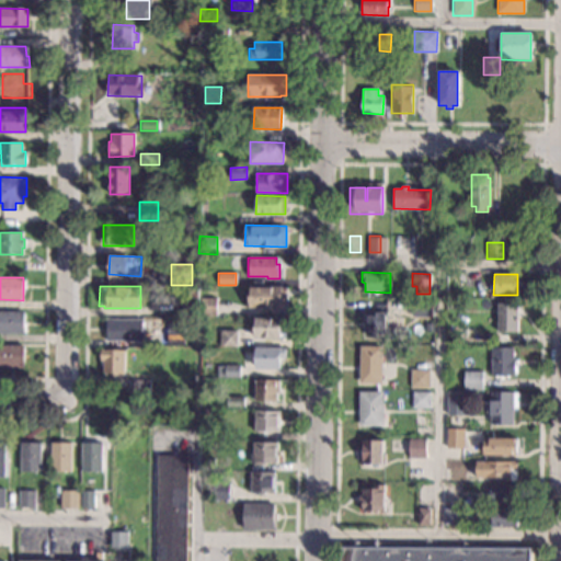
[(287,286),(287,308),(248,308),(249,286),(287,286)]
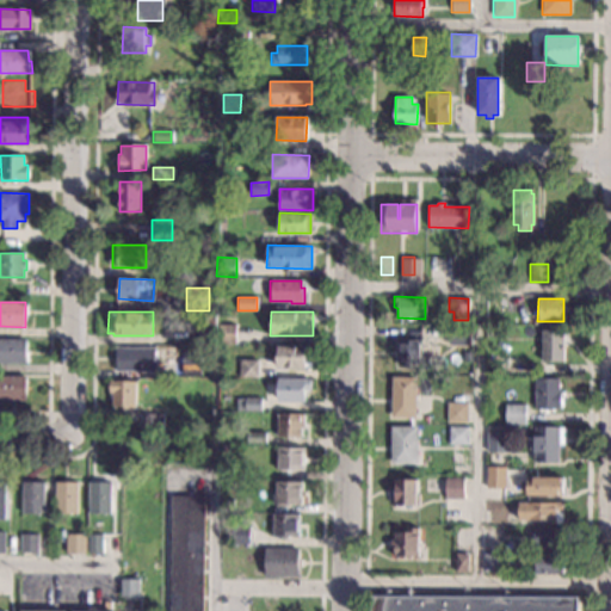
[(215,334),(195,333),(195,313),(215,313),(215,334)]
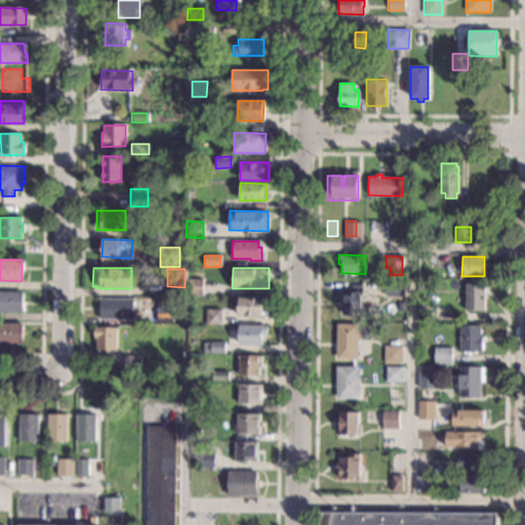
[(202,279),(202,295),(187,294),(188,279),(202,279)]
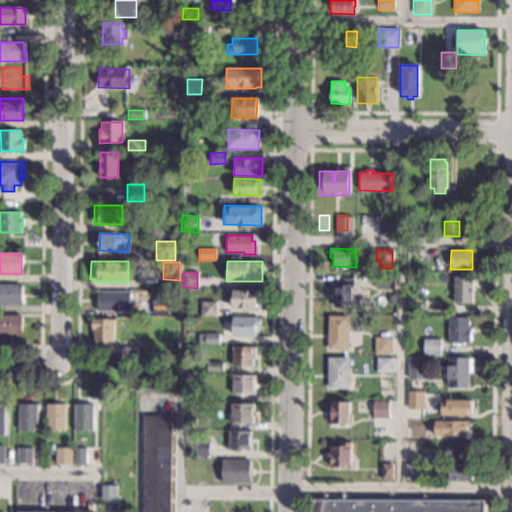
[(393,289),(375,289),(375,273),(393,273),(393,289)]
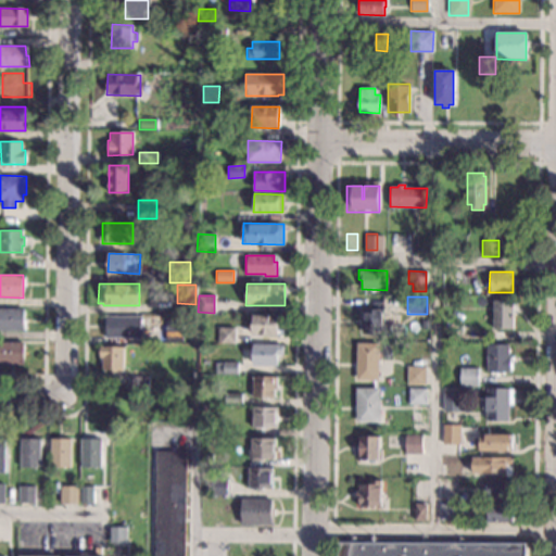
[(514,301),(513,329),(492,329),(493,301),(514,301)]
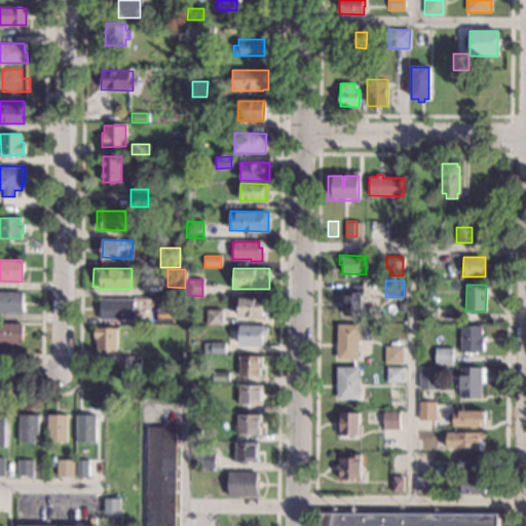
[(23,312),(0,312),(0,292),(23,292),(23,312)]
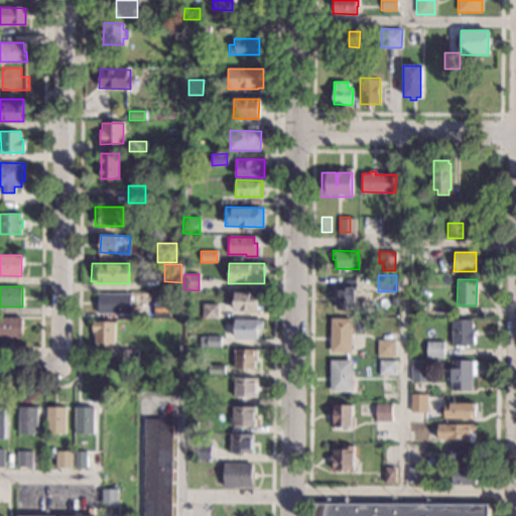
[(355,300),(363,300),(363,310),(337,309),(337,286),(356,287),(355,300)]
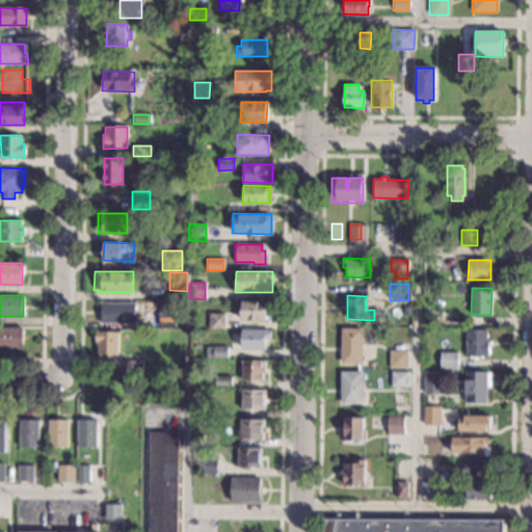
[(270,300),(273,302),(273,314),(271,316),(271,320),(266,320),(266,322),(239,321),(240,299),(270,300)]
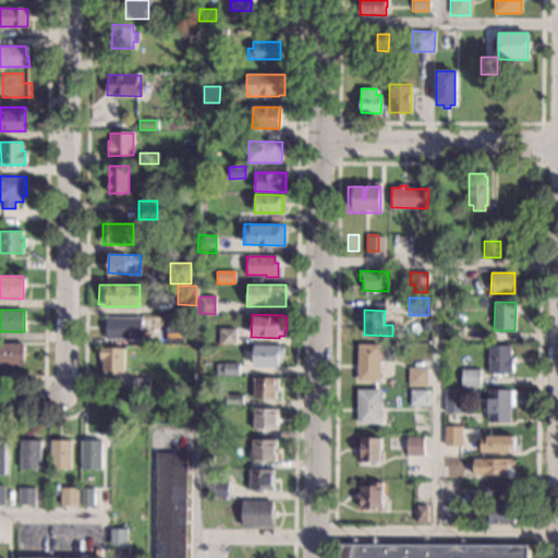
[(142,339),(106,339),(106,317),(142,317),(142,339)]
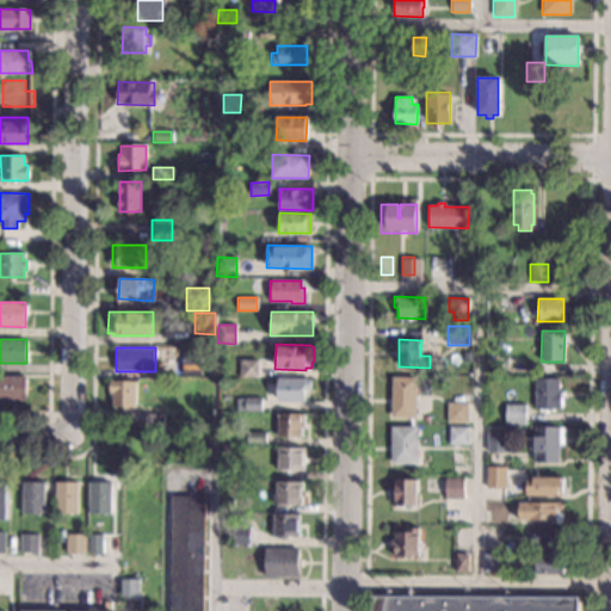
[(201,377),(183,377),(184,355),(202,355),(201,377)]
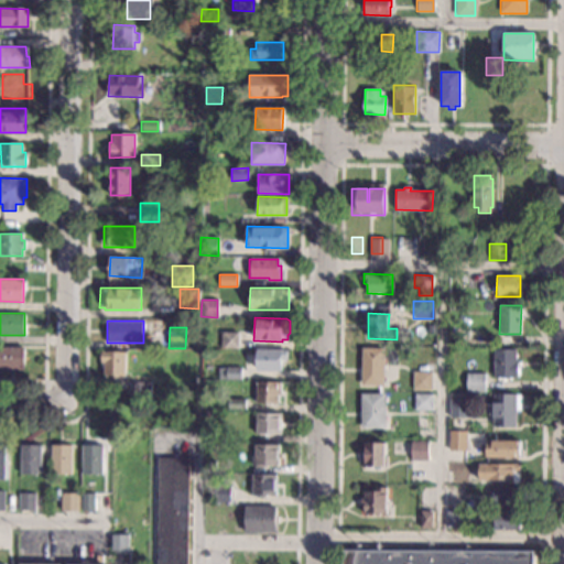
[(238,349),(219,348),(220,332),(238,332),(238,349)]
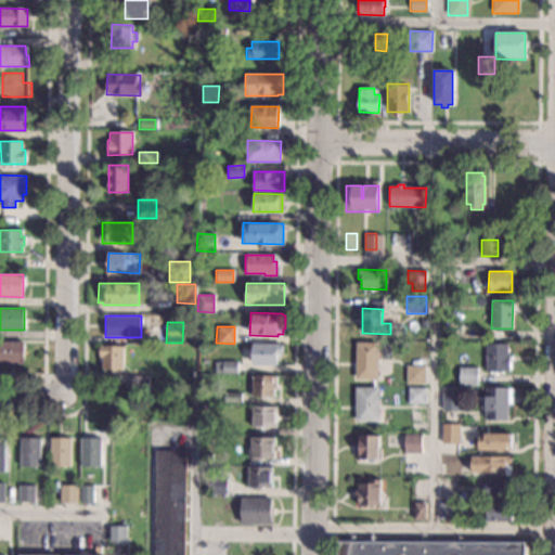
[(455,337),(447,338),(447,330),(455,330),(455,337)]
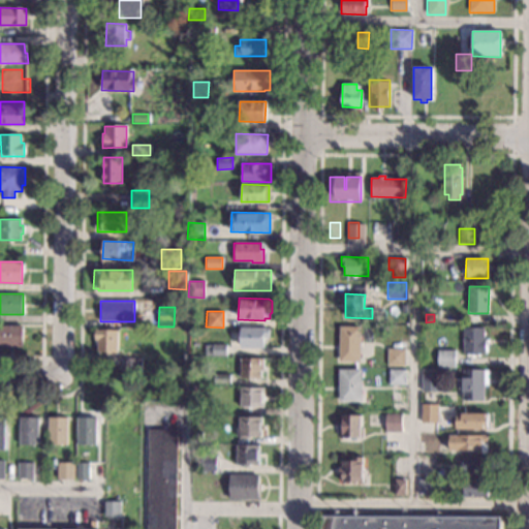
[(22,347),(0,346),(0,325),(23,325),(22,347)]
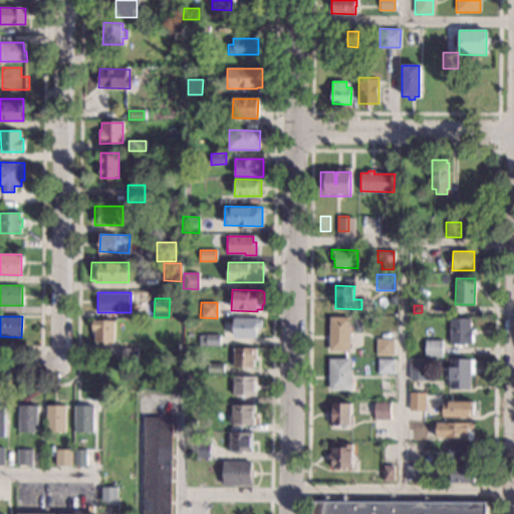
[(349,351),(328,351),(328,317),(349,317),(349,351)]
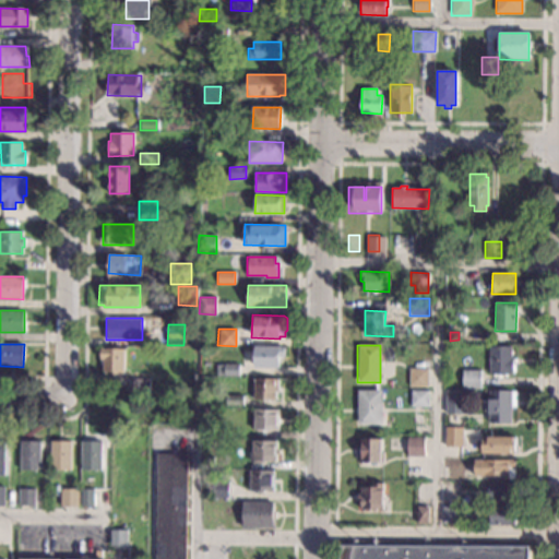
[(278,347),(285,347),(285,357),(278,357),(278,368),(253,368),(253,346),(278,346),(278,347)]
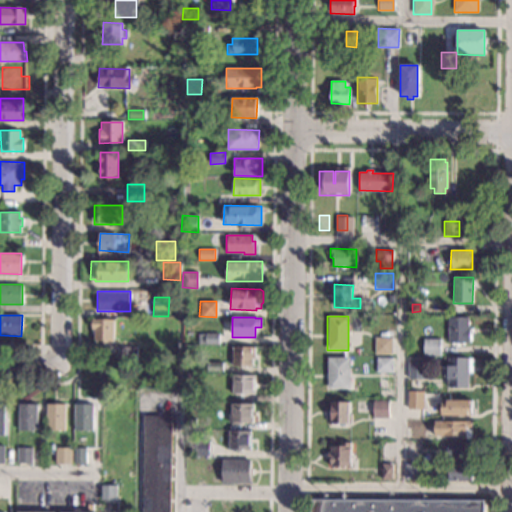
[(468,328),(470,328),(470,343),(448,343),(448,317),(468,317),(468,328)]
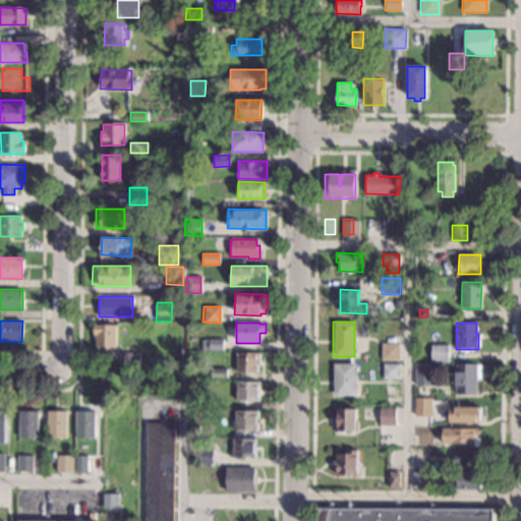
[(116,325),(115,351),(104,351),(105,347),(96,347),(96,335),(93,335),(94,324),(116,325)]
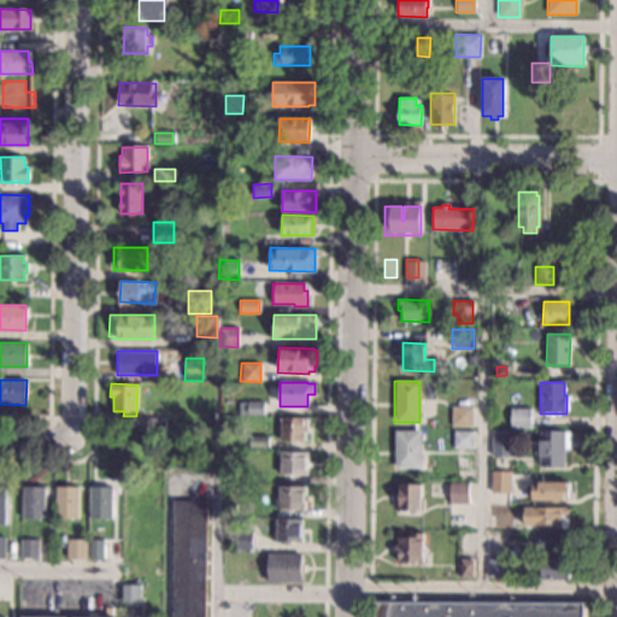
[(264,401),(263,416),(238,415),(238,403),(246,403),(246,401),(264,401)]
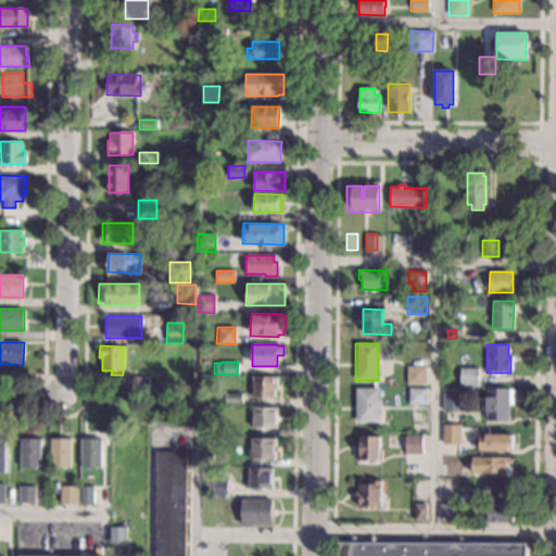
[(425,384),(406,384),(407,367),(425,367),(425,384)]
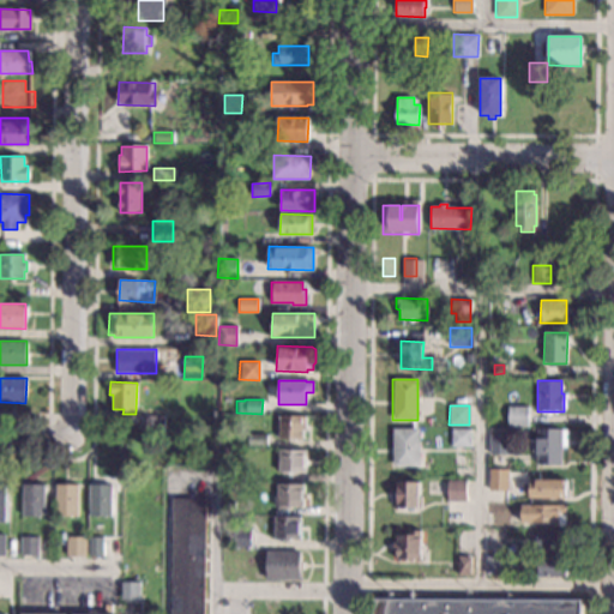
[(528,427),(507,427),(507,407),(529,407),(528,427)]
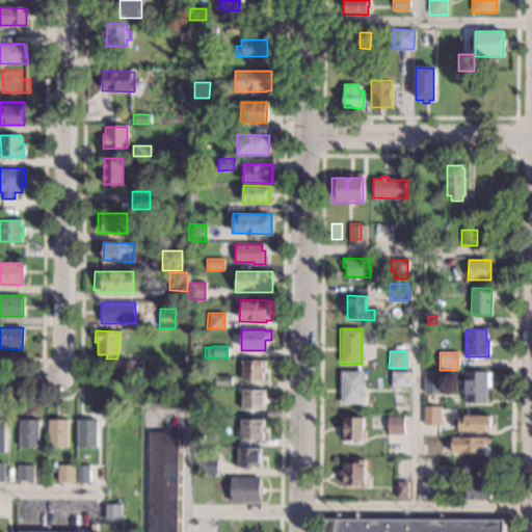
[(142,361),(142,376),(126,376),(127,360),(142,361)]
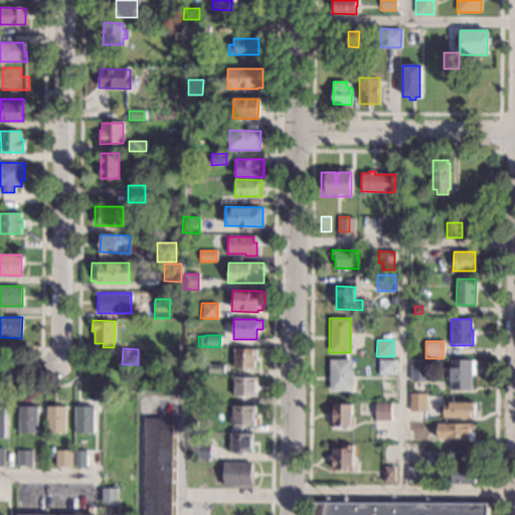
[(256,350),(255,360),(253,360),(253,368),(232,368),(233,349),(256,350)]
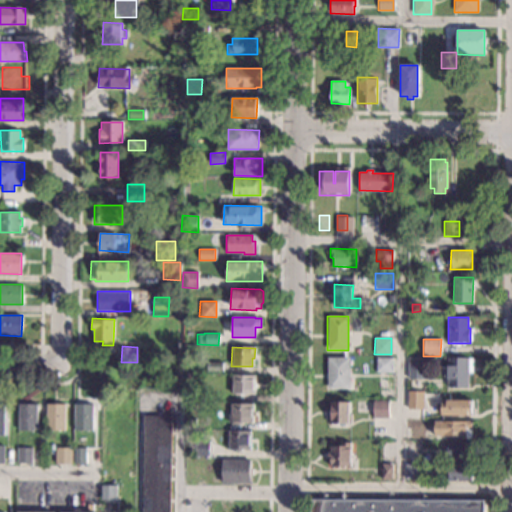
[(349,389),(327,389),(327,357),(349,357),(349,389)]
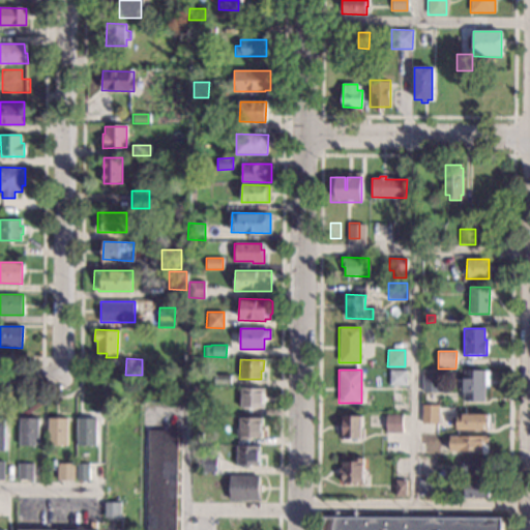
[(406,386),(389,386),(389,370),(407,371),(406,386)]
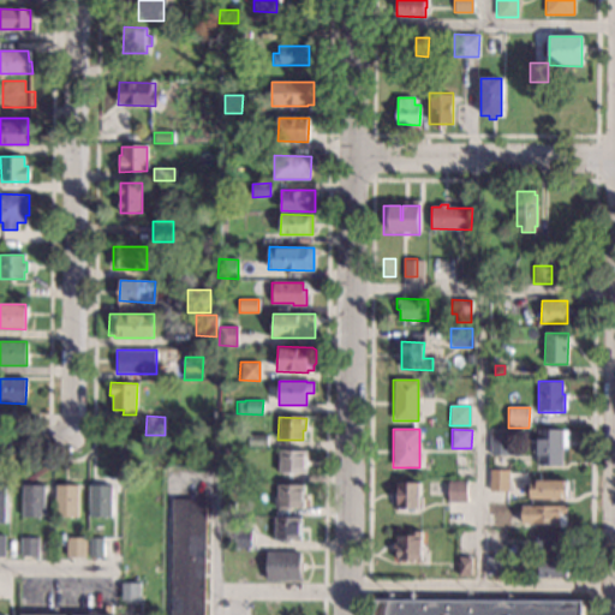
[(511,455),(490,455),(490,429),(511,429),(511,455)]
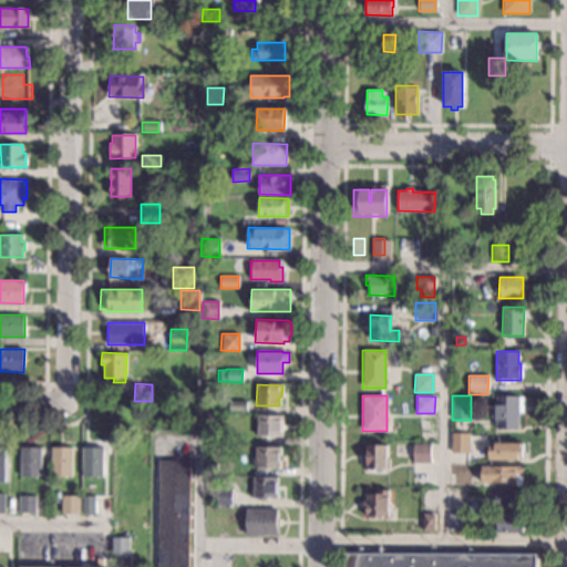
[(524,413),(519,413),(519,430),(495,430),(496,397),(524,397),(524,413)]
